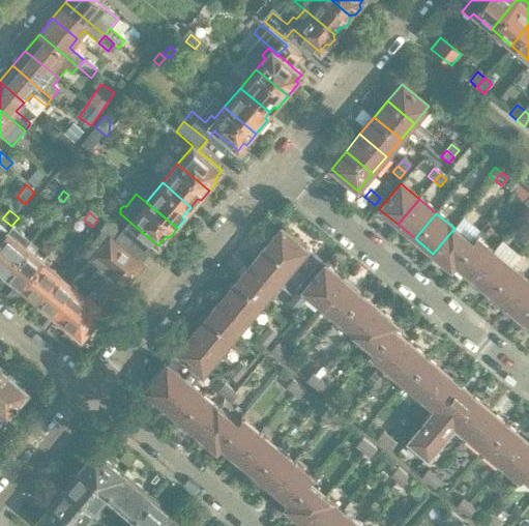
[(0,240),(11,227),(0,217),(0,240)]
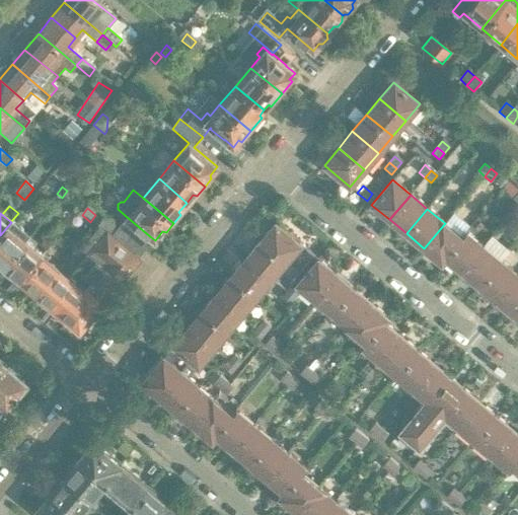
[(80,249),(86,254),(119,283),(138,261),(134,256),(151,237),(127,217),(109,237),(98,227),(80,249)]
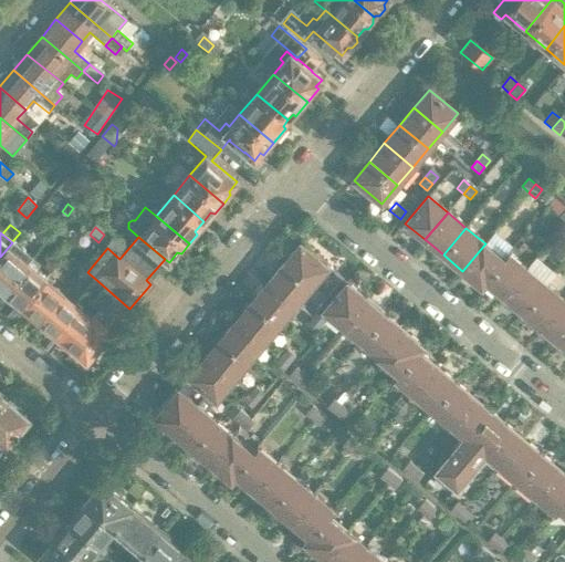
[(0,288),(4,292),(27,264),(31,259),(12,242),(0,257),(0,288)]
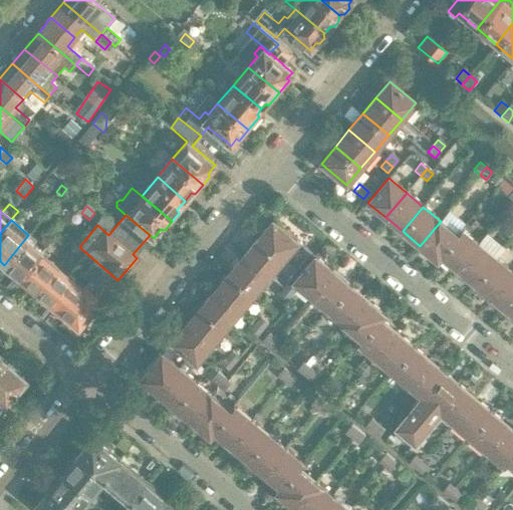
[(441,221),(420,246),(437,260),(441,256),(441,255),(457,235),(441,221)]
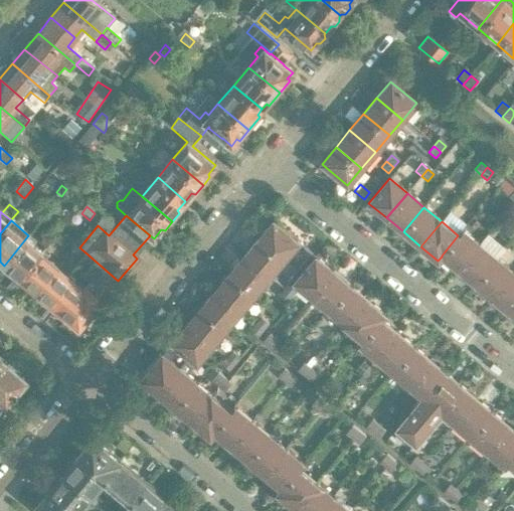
[(273,222),(258,240),(283,261),(297,242),(273,222)]
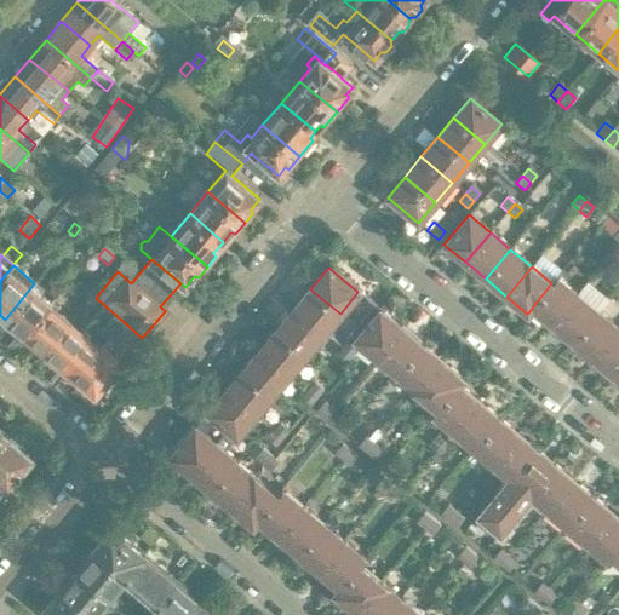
[(532,308),(532,309),(552,326),(554,323),(577,295),(556,277),(551,283),(532,308)]
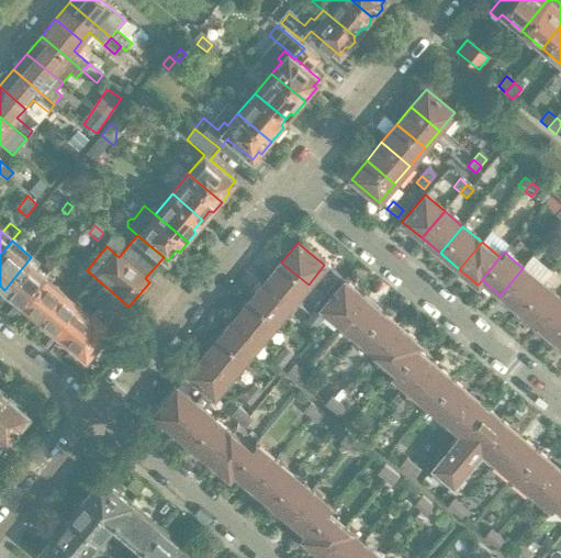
[(44,268),(49,272),(58,263),(52,257),(44,268)]
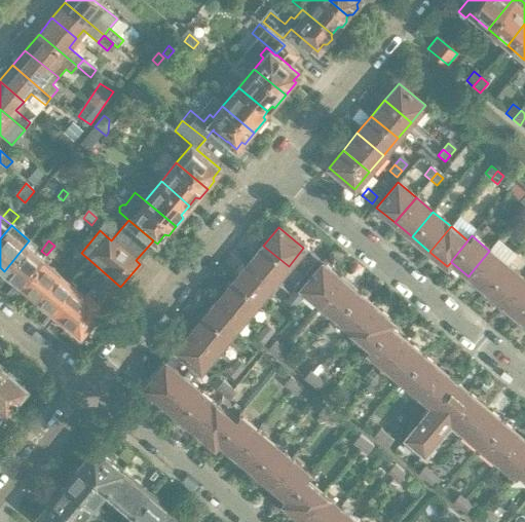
[(25,246),(4,271),(5,274),(11,280),(13,280),(21,286),(42,260),(25,246)]
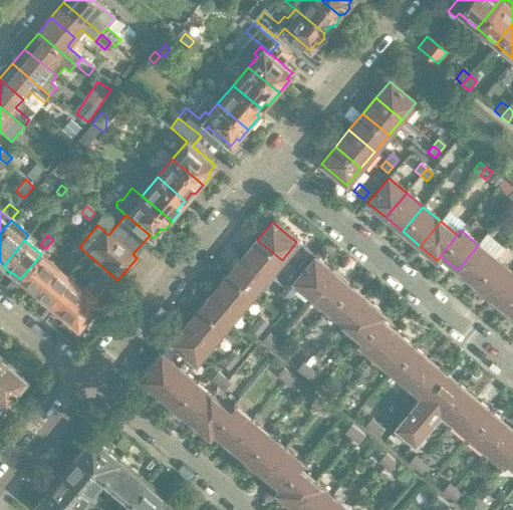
[(257,240),(243,256),(268,277),(282,260),(257,240)]
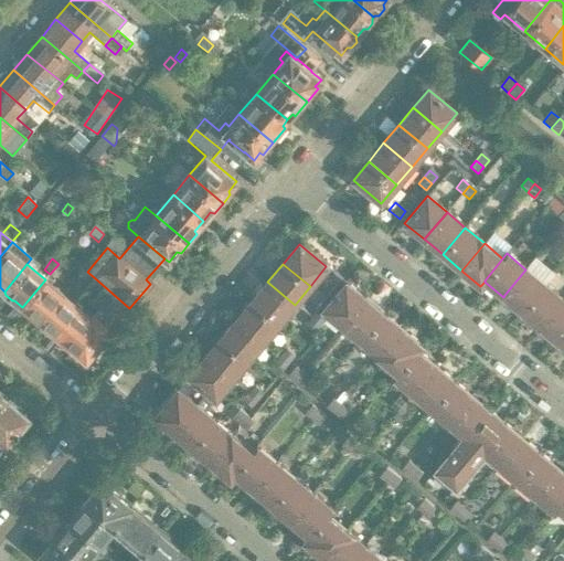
[(525,270),(504,295),(503,297),(522,313),(544,285),(525,270)]
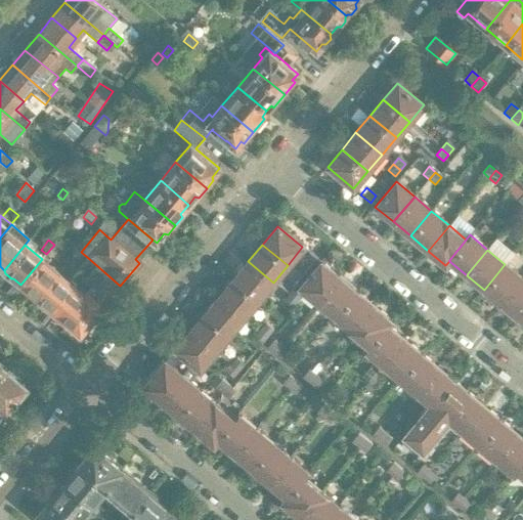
[(305,259),(312,265),(317,259),(310,253),(305,259)]
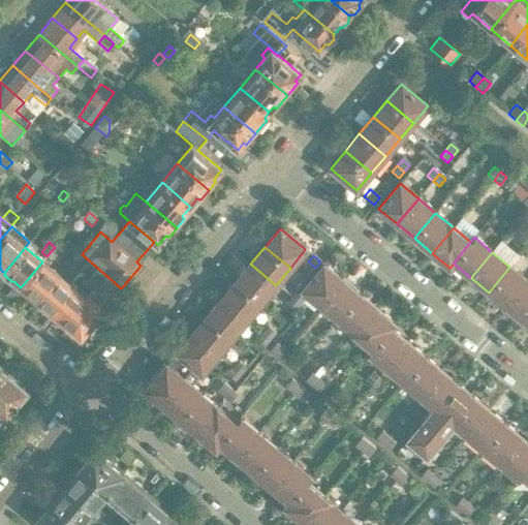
[(121,288),(88,259),(68,283),(80,292),(101,311),(121,288)]
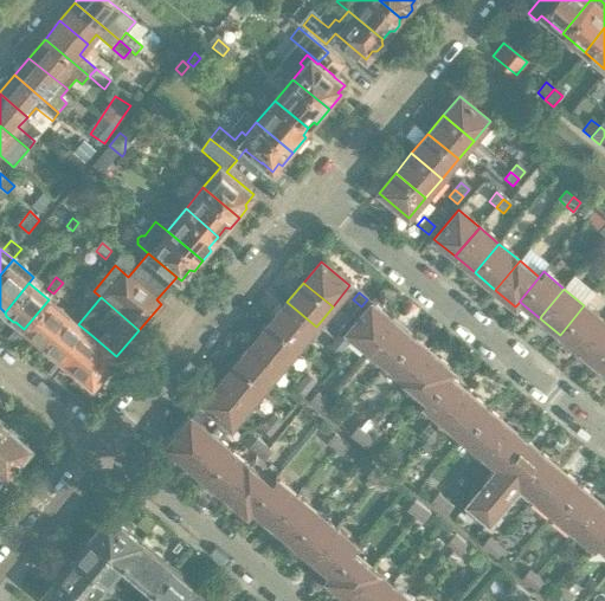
[(49,299),(24,329),(25,329),(25,333),(32,338),(36,338),(45,346),(69,316),(49,299)]
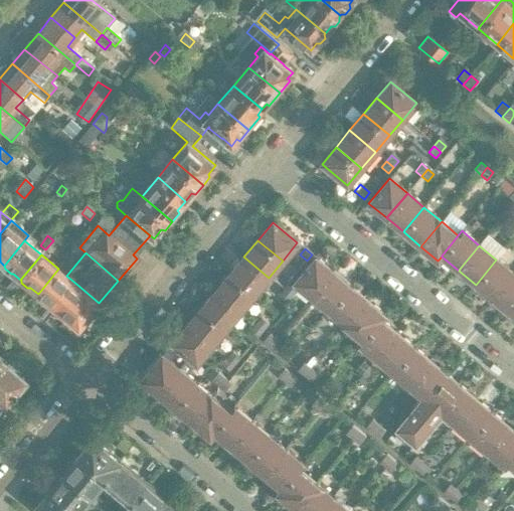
[(243,257),(229,274),(254,295),(269,278),(243,257)]
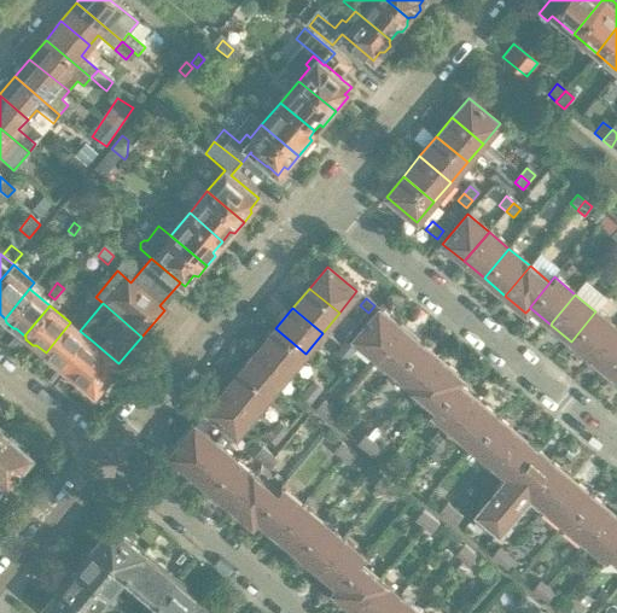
[(400,327),(378,309),(354,339),(374,356),(400,327)]
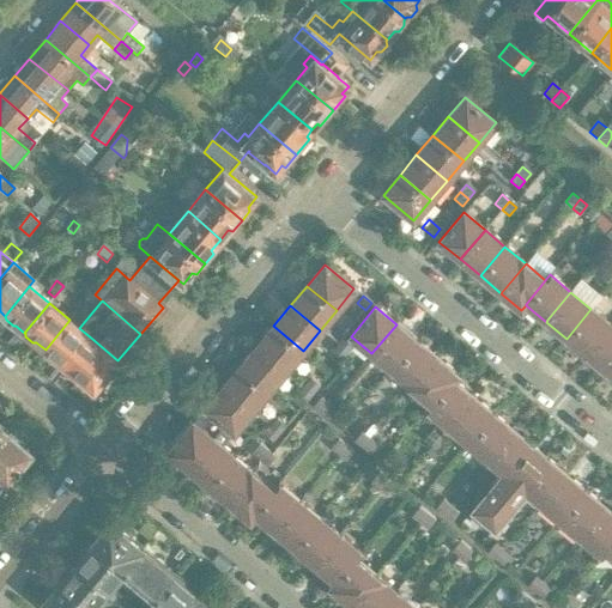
[(591,309),(567,339),(586,356),(611,326),(591,309)]
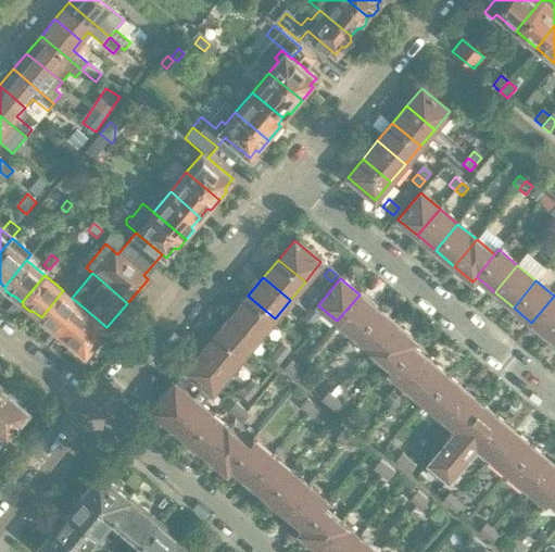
[(61,334),(84,308),(72,298),(63,290),(41,317),(41,318),(42,321),(49,326),(52,326),(61,334)]
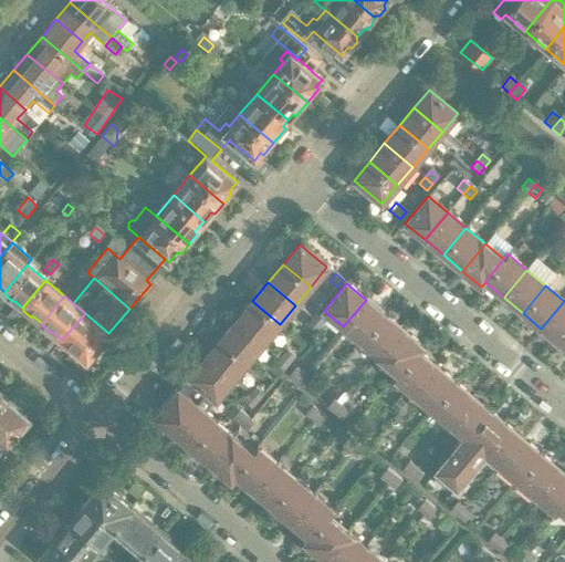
[(385,315),(366,300),(343,326),(362,343),(385,315)]
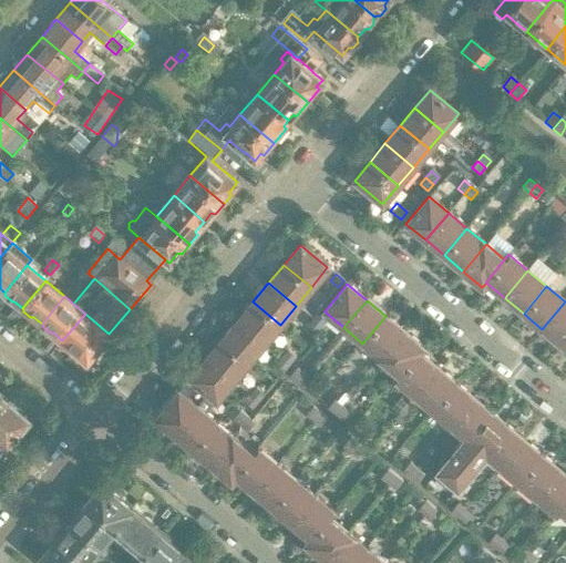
[(253,302),(236,321),(264,345),(280,325),(253,302)]
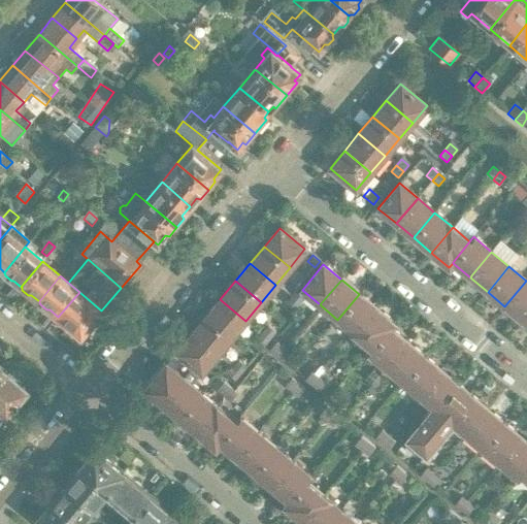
[(526,282),(526,281),(504,306),(522,321),(526,315),(526,282)]
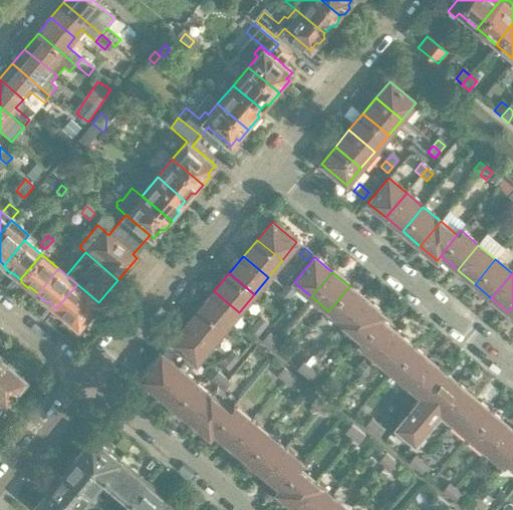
[(9,293),(14,286),(10,283),(5,290),(9,293)]
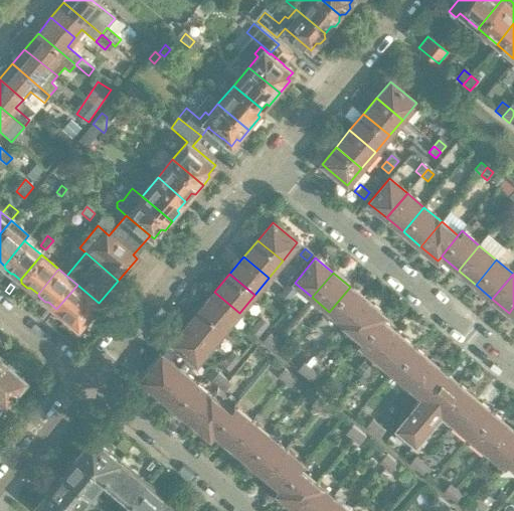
[(90,314),(99,303),(77,285),(56,309),(65,317),(64,317),(78,329),(91,315),(90,314)]
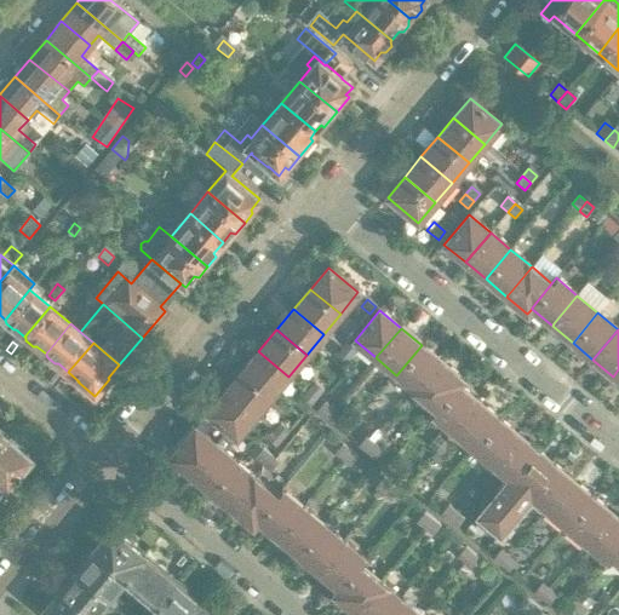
[(348,343),(343,350),(351,357),(357,350),(348,343)]
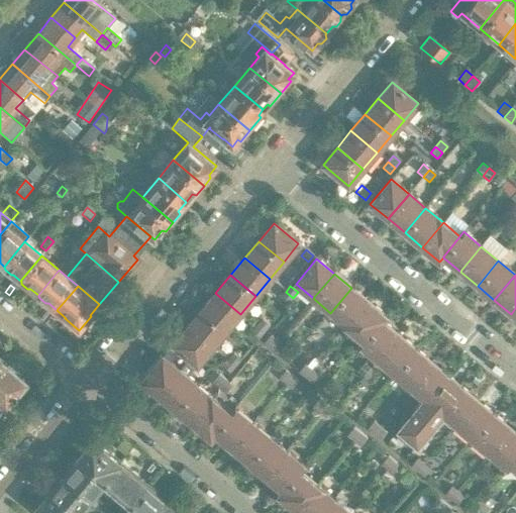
[(18,291),(14,288),(9,295),(12,298),(18,291)]
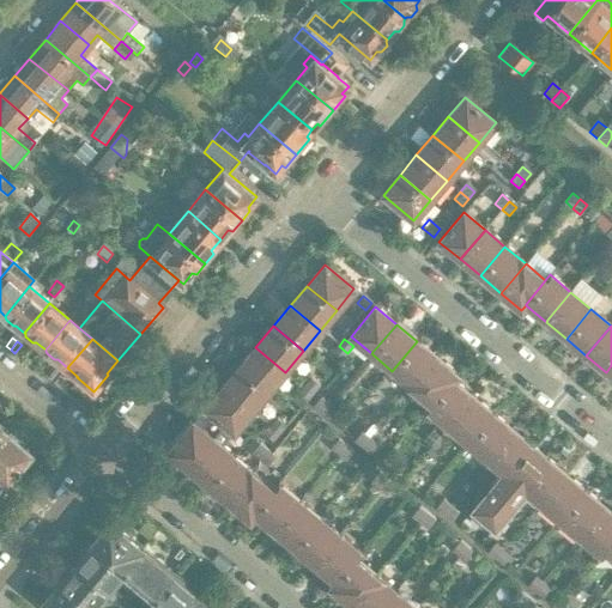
[(436,358),(417,341),(392,371),(412,388),(436,358)]
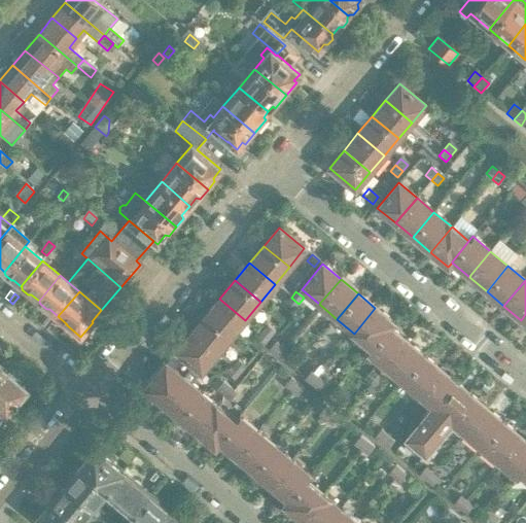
[(299,304),(291,298),(285,304),(293,311),(299,304)]
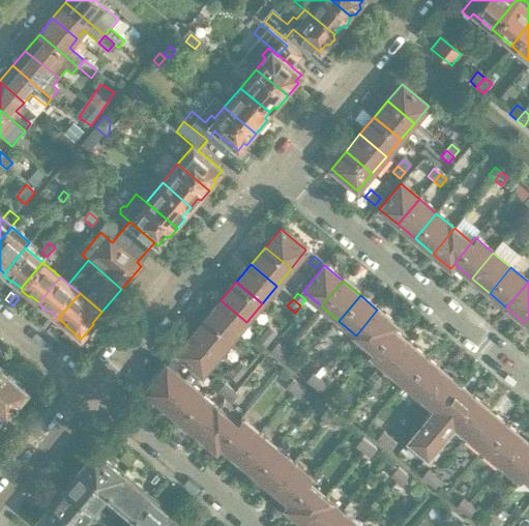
[(221,300),(206,317),(232,339),(246,322),(221,300)]
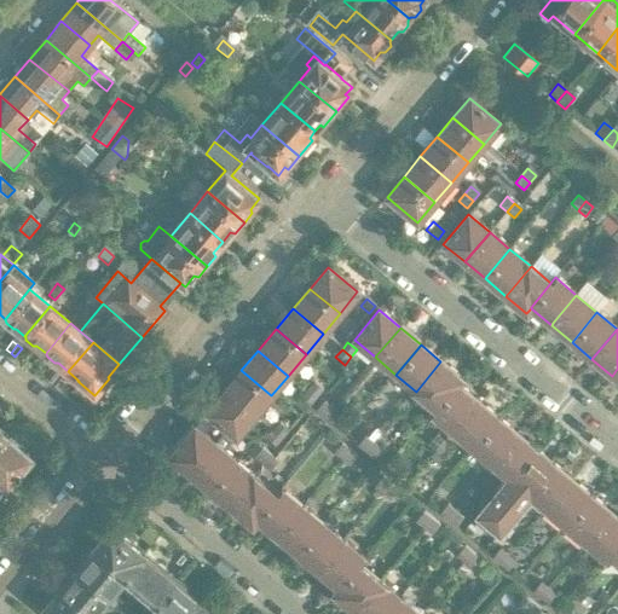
[(462,380),(440,361),(416,392),(437,409),(457,386),(462,380)]
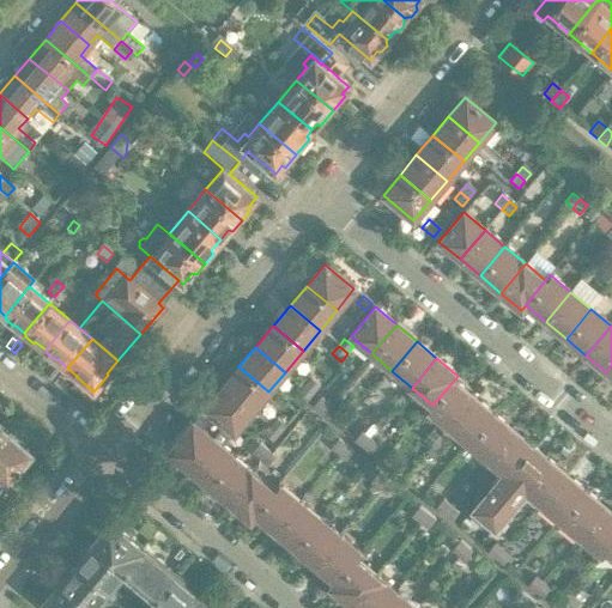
[(238,366),(222,388),(252,413),(268,391),(238,366)]
